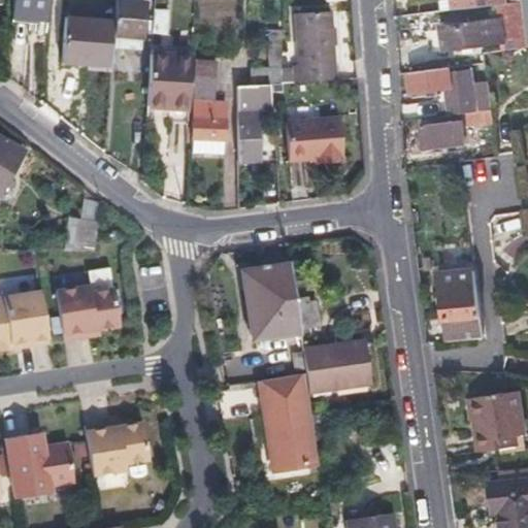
[(12,0),(12,17),(46,20),(47,0),(12,0)]
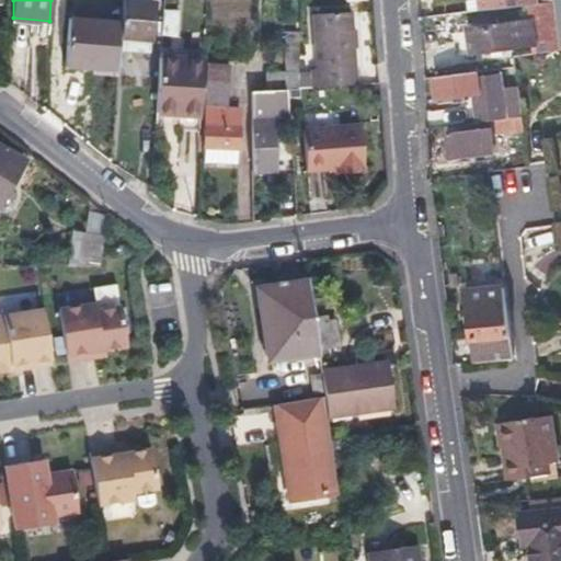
[(121,24),(119,39),(150,42),(153,2),(123,0),(121,24)]
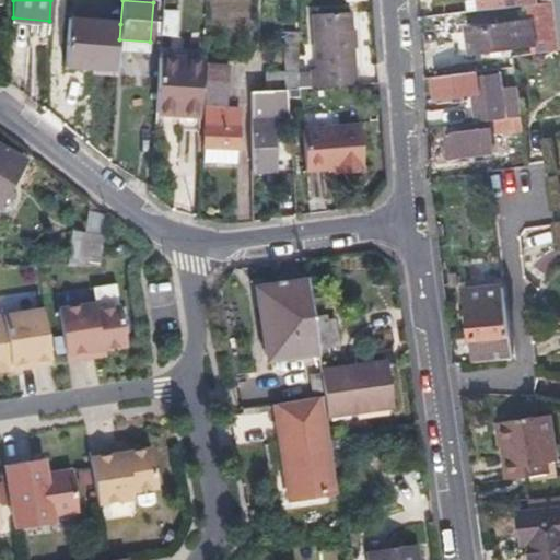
[(535,0),(476,0),(478,9),(536,1),(535,0)]
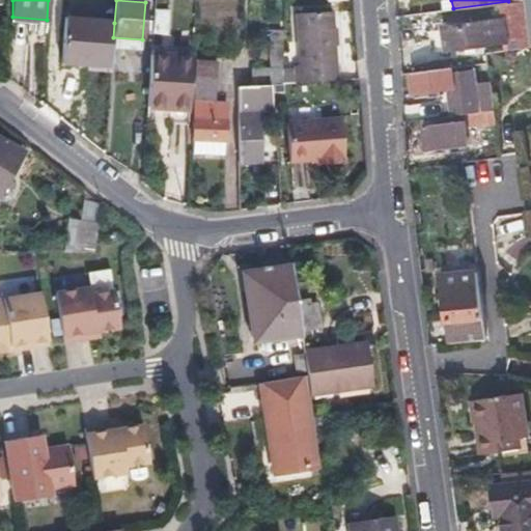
[(295,15),(296,34),(296,54),(303,54),(304,66),(296,66),(292,66),(292,84),(332,82),(331,14),(295,15)]
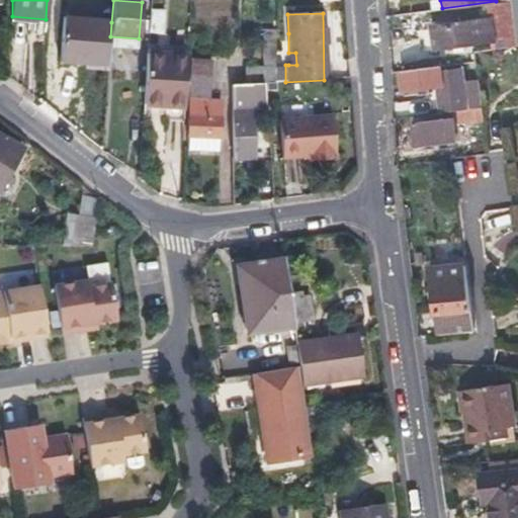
[(107,66),(110,36),(111,22),(64,18),(62,47),(69,48),(68,63),(107,66)]
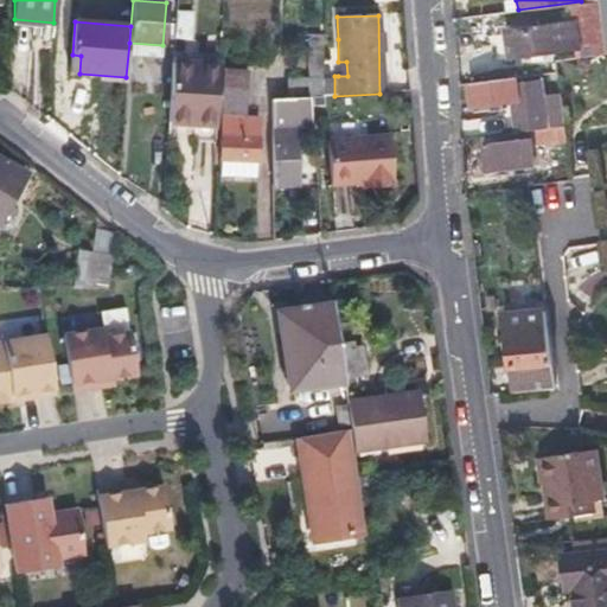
[(504,32),(505,44),(506,56),(580,46),(577,23),(504,32)]
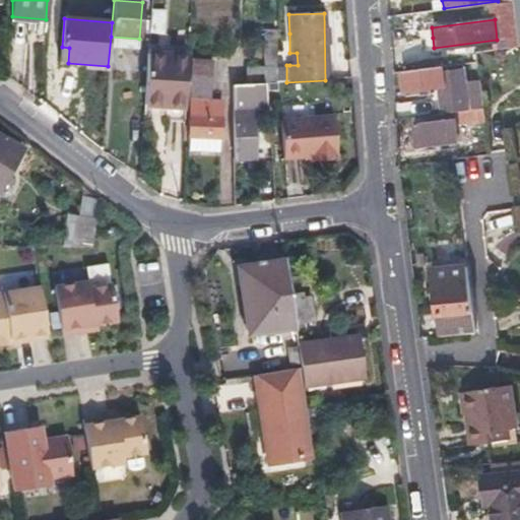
[(519,45),(519,37),(519,34),(518,22),(509,23),(512,46),(519,45)]
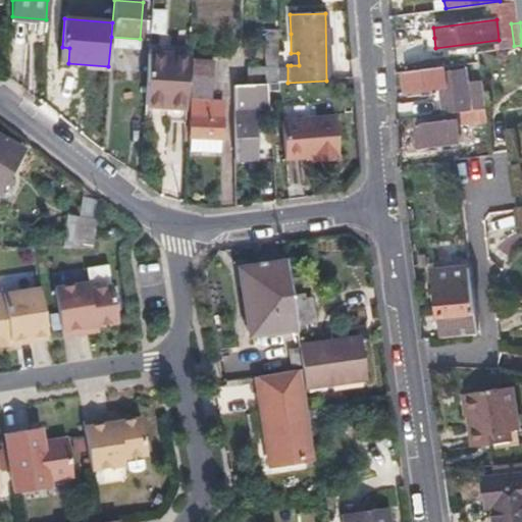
[(276,84),(276,62),(277,42),(266,42),(265,68),(248,69),(248,85),(262,85),(276,84)]
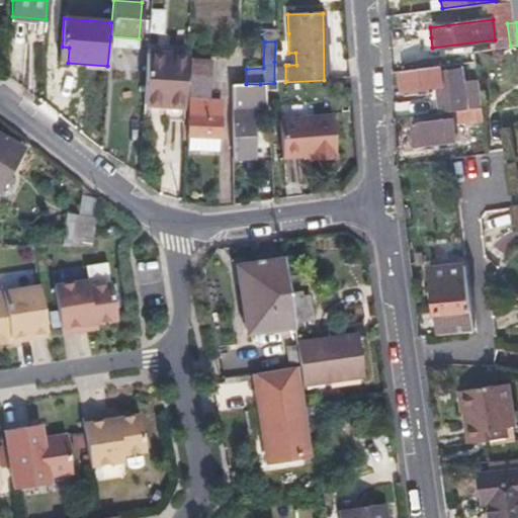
[(60,62),(68,63),(69,48),(62,47),(60,62)]
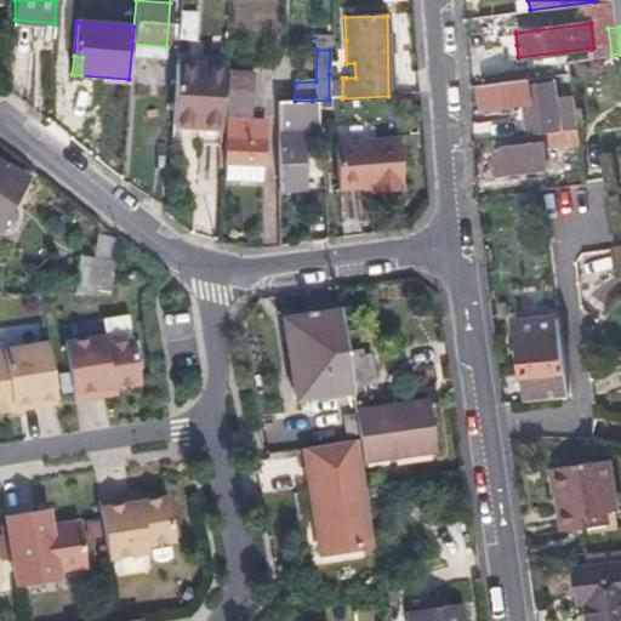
[(175,66),(172,96),(170,126),(221,129),(224,69),(175,66)]
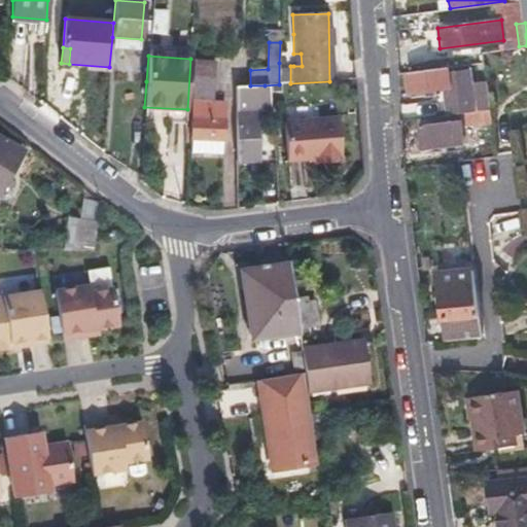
[(223,106),(218,106),(214,105),(216,65),(201,64),(201,79),(195,79),(191,140),(221,142),(223,106)]
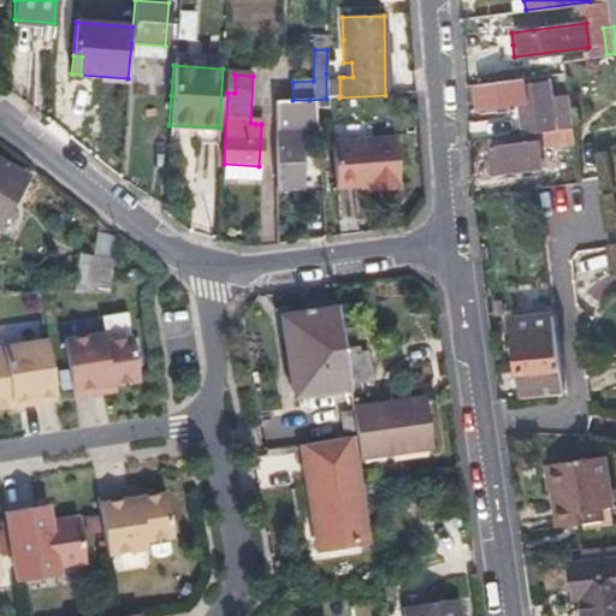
[(526,132),(546,130),(544,110),(540,83),(520,86),(520,80),(473,86),(478,110),(522,102),(526,132)]
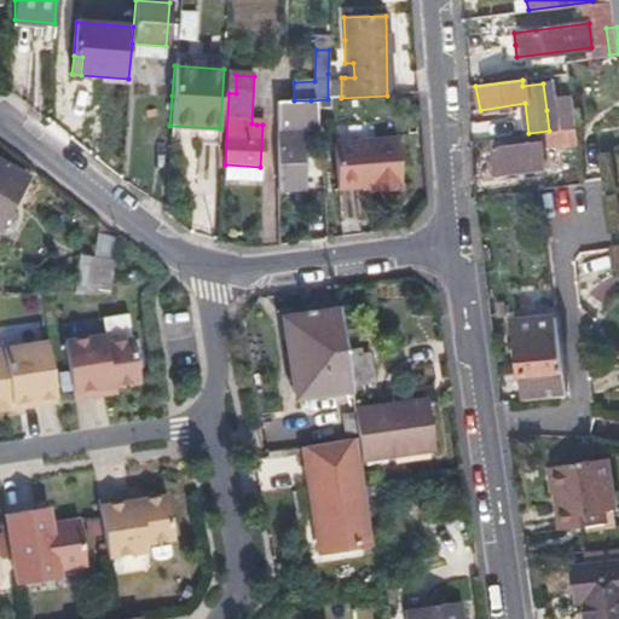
[(294,100),(277,102),(277,191),(300,190),(299,131),(312,131),(311,100),(294,100)]
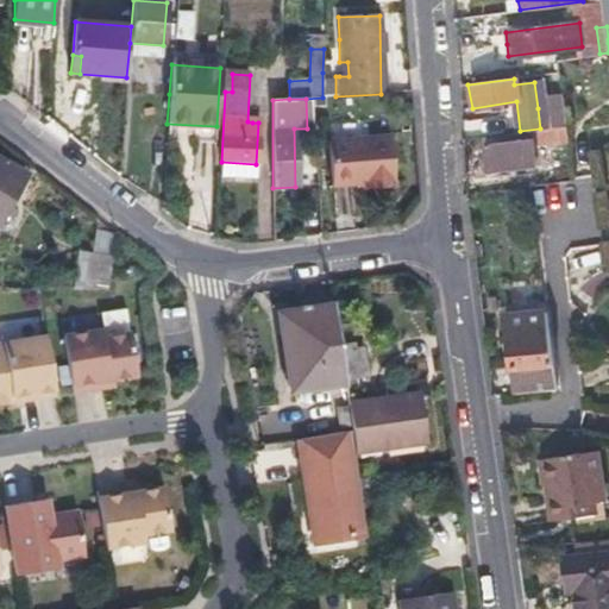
[(564,124),(563,105),(538,108),(540,129),(552,126),(564,124)]
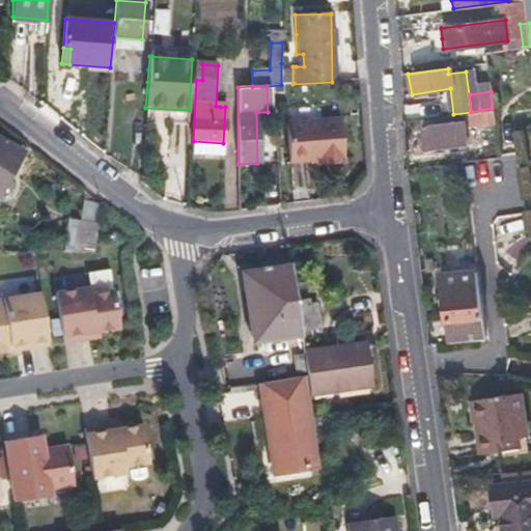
[(481,110),(471,112),(453,114),(420,119),(424,148),(465,142),(463,124),(494,121),(492,108),(481,110)]
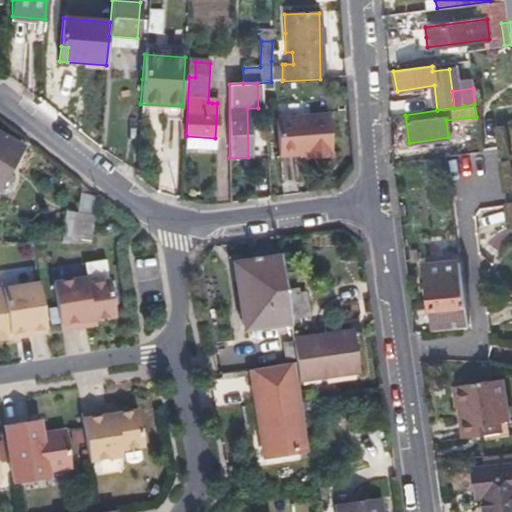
[(277,115),(277,128),(309,125),(308,112),(277,115)]
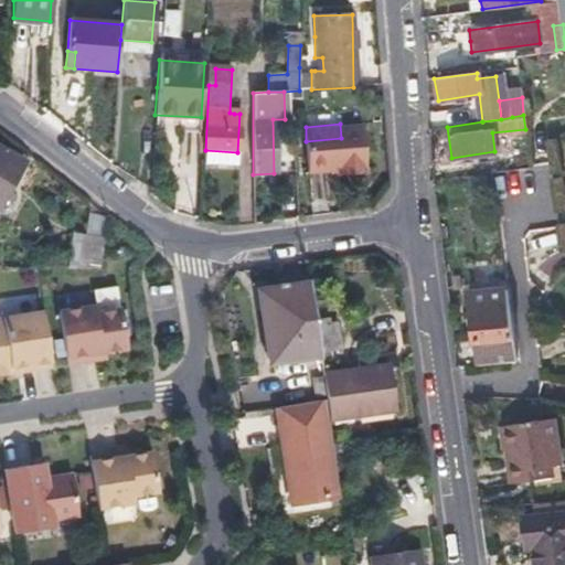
[(309,176),(322,174),(336,174),(337,180),(364,178),(361,137),(341,138),(306,141),(309,176)]
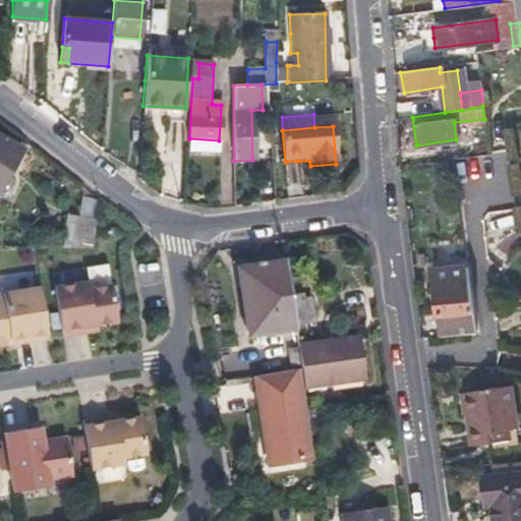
[(0,179),(18,150),(0,136),(0,179)]
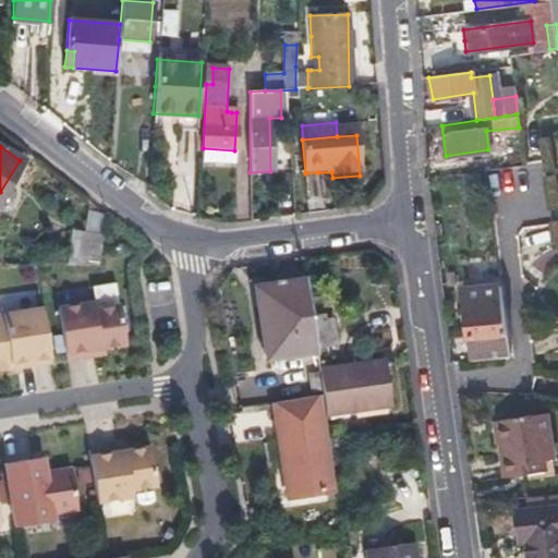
[(233,166),(234,150),(203,148),(202,164),(233,166)]
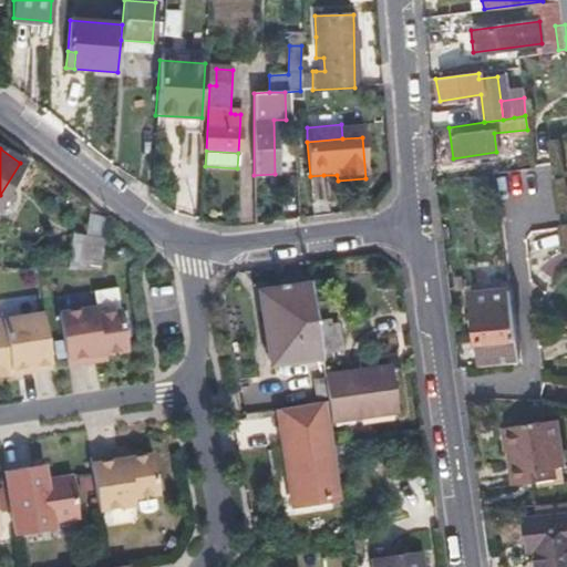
[(527,228),(526,255),(557,256),(558,229),(527,228)]
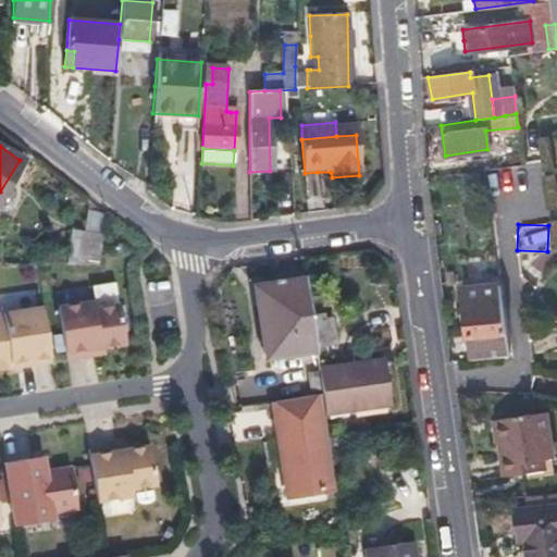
[(99,267),(100,251),(102,236),(70,234),(69,264),(99,267)]
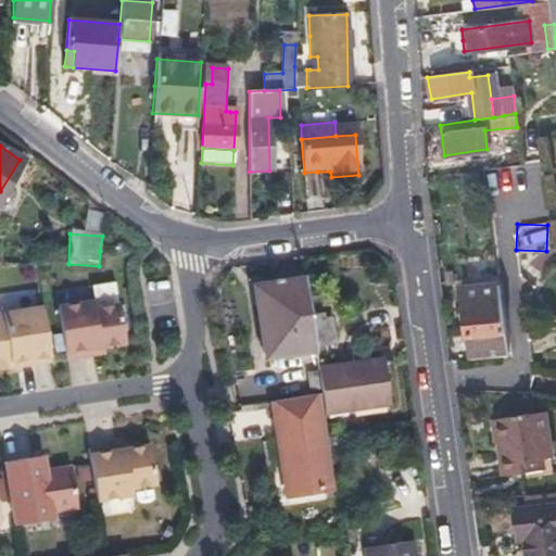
[(315,352),(315,348),(311,316),(305,279),(253,288),(264,358),(315,352)]
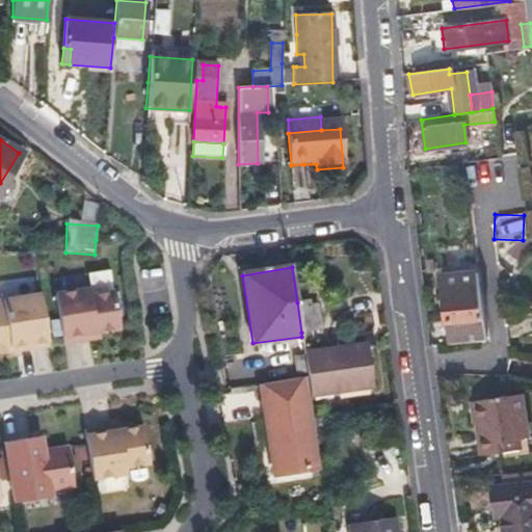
[(475,270),(456,272),(439,274),(447,342),(484,337),(475,270)]
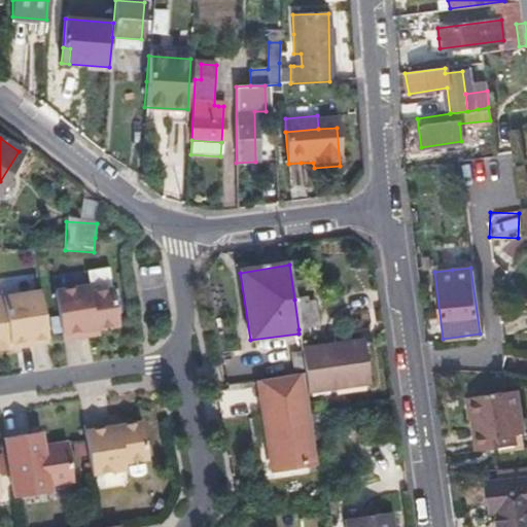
[(118,324),(113,287),(90,290),(89,284),(55,289),(62,339),(91,335),(90,329),(93,328),(118,324)]
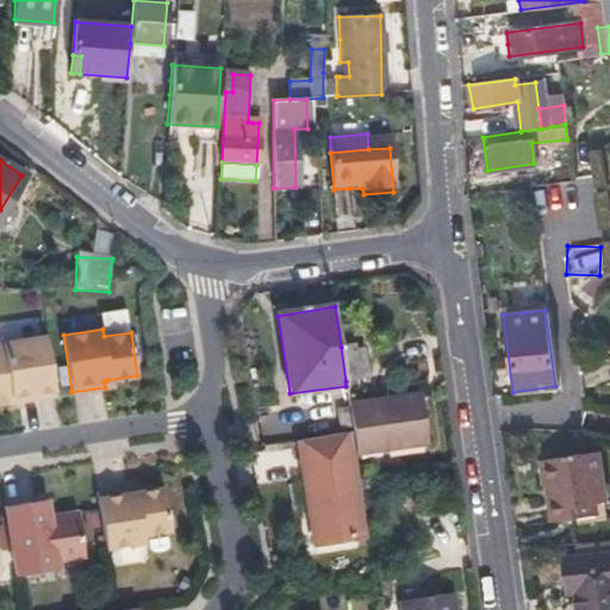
[(56,396),(48,336),(0,344),(0,405),(5,405),(4,399),(17,397),(18,403),(56,396)]
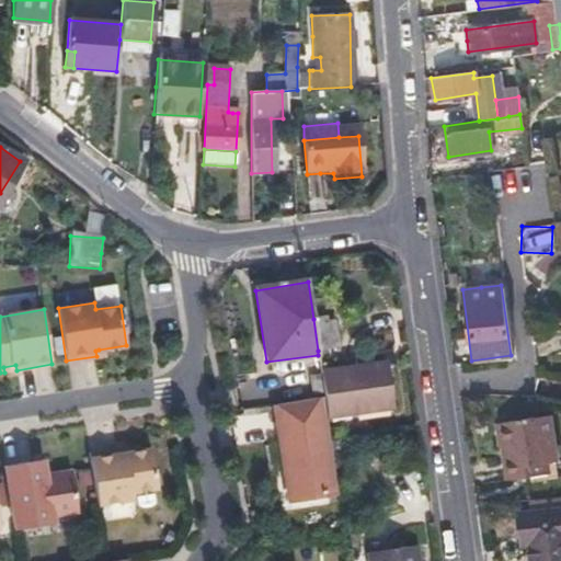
[(313,319),(318,351),(338,347),(334,323),(327,324),(325,318),(313,319)]
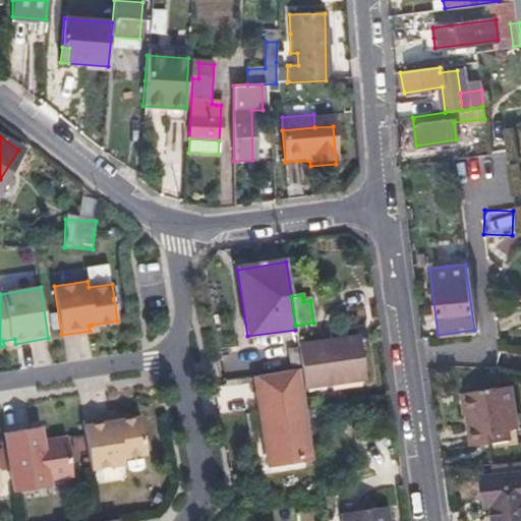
[(298,348),(301,365),(304,390),(366,379),(359,337),(298,347),(298,348)]
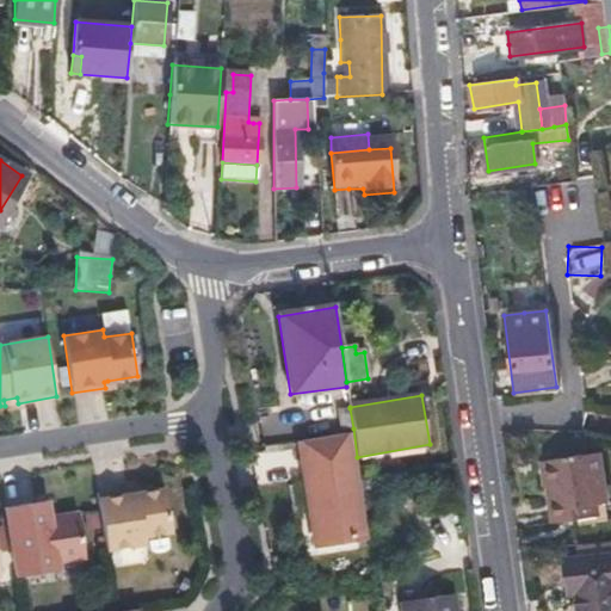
[(343,431),(353,429),(350,408),(340,411),(343,431)]
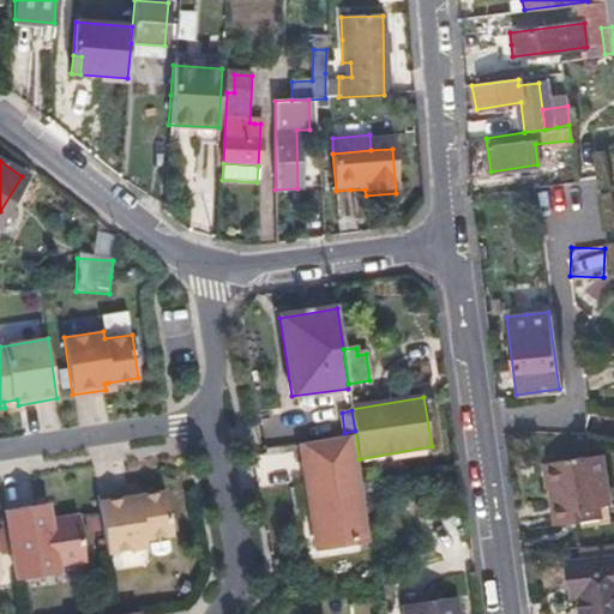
[(301,443),(302,453),(304,464),(319,571),(368,564),(349,435),(301,443)]
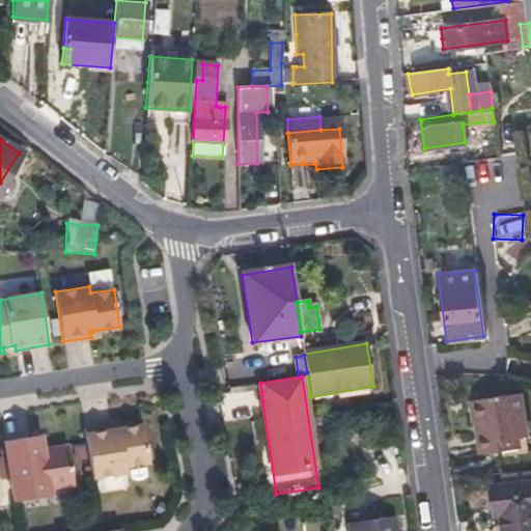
[(468,400),(469,412),(470,422),(473,422),(476,452),(524,447),(516,394),(468,400)]
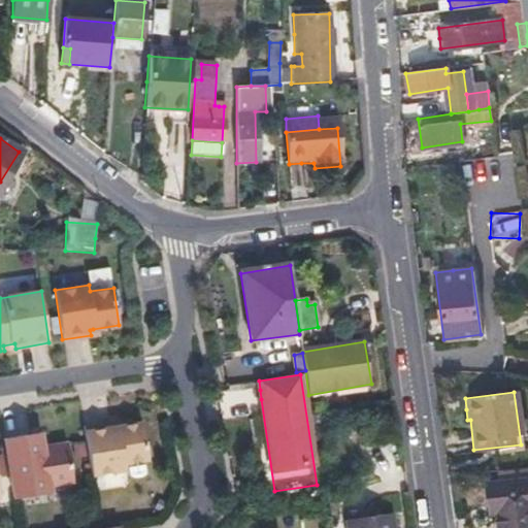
[(111,421),(84,426),(92,475),(126,469),(125,463),(149,459),(142,422),(122,425),(112,427),(111,421)]
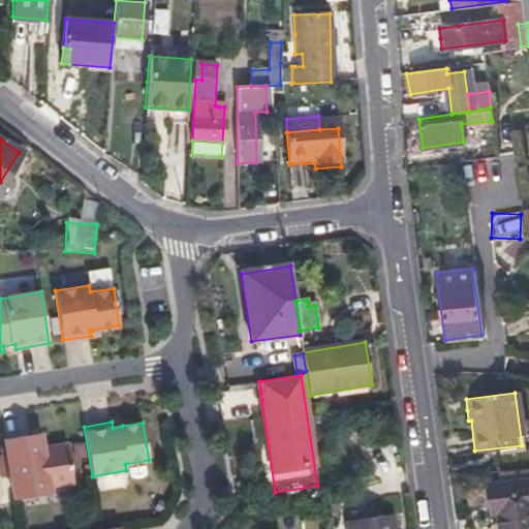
[(40,436),(33,437),(35,452),(43,450),(40,436)]
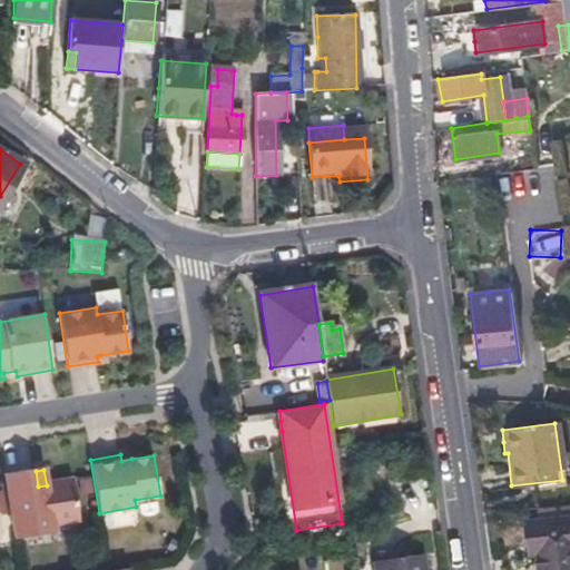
[(36,471),(5,477),(17,541),(56,534),(55,527),(80,522),(74,481),(47,485),(38,487),(36,471)]
